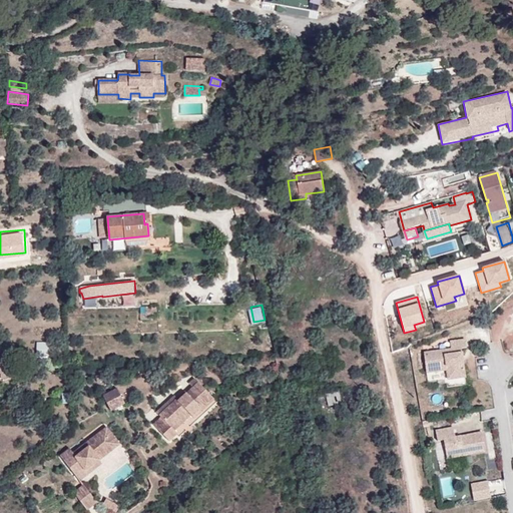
[(466,378),(462,350),(467,349),(466,340),(450,342),(450,350),(424,353),(426,374),(446,371),(448,381),(466,378)]
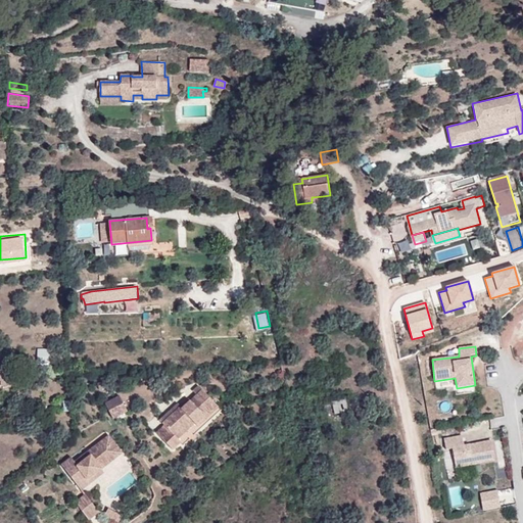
[(0,371),(0,386),(0,387),(12,382),(6,368),(0,371)]
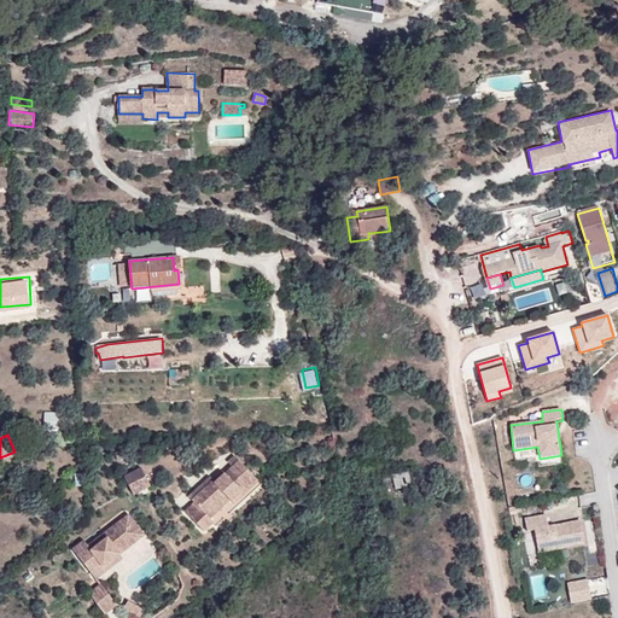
[(82,439),(82,437),(60,439),(63,447),(71,445),(74,455),(83,453),(82,439)]
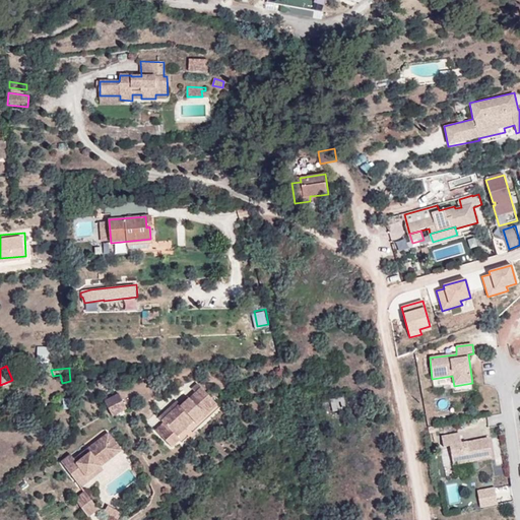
[(195,393),(201,388),(197,383),(191,388),(195,393)]
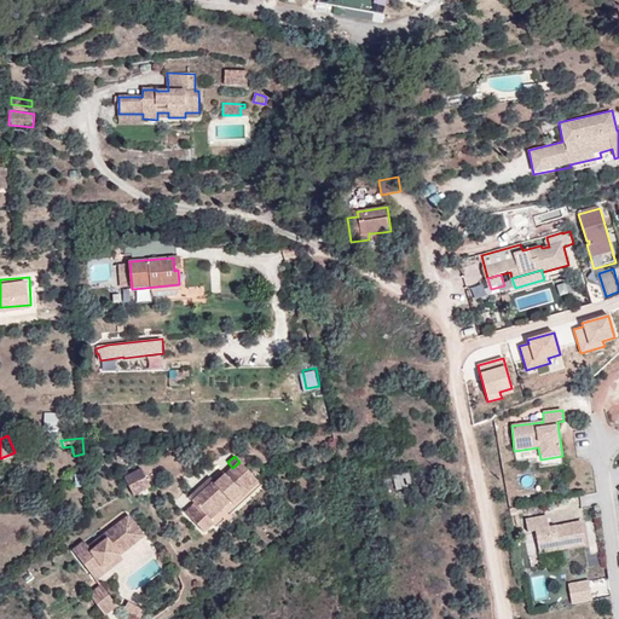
[(243,493),(256,480),(239,462),(232,468),(225,475),(215,485),(213,481),(192,501),(195,503),(186,513),(204,532),(214,524),(209,518),(207,515),(227,497),(230,499),(235,505),(246,496),(243,493)]
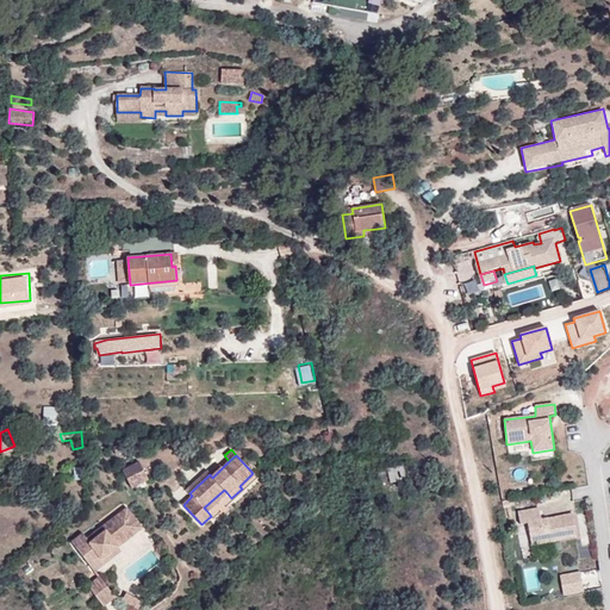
[(139,462),(131,466),(141,485),(149,480),(139,462)]
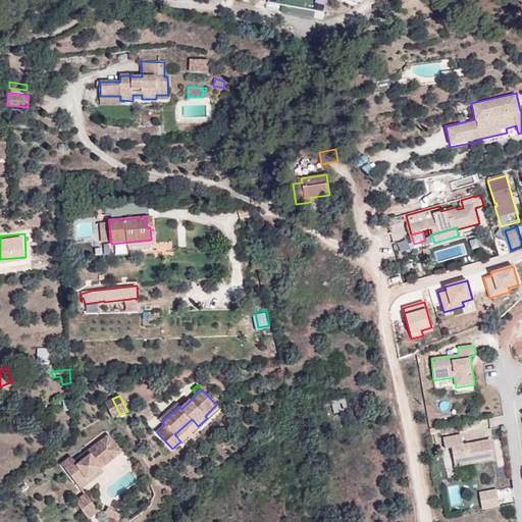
[(181,409),(190,401),(188,398),(179,406),(181,409)]
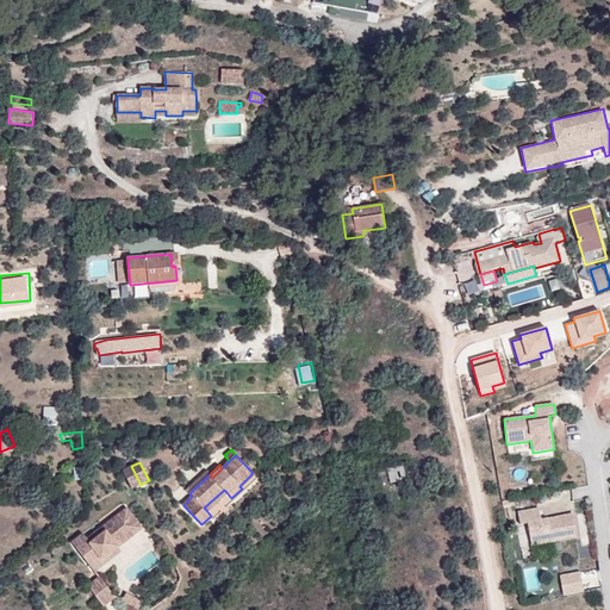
[(406,479),(403,465),(387,468),(391,483),(406,479)]
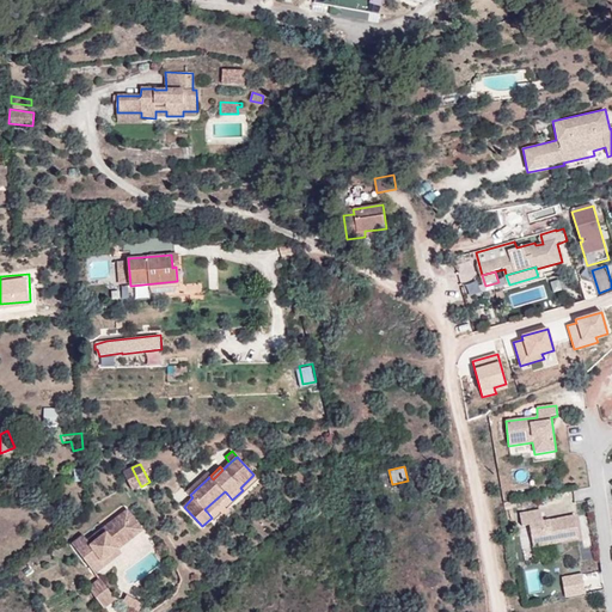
[(141,487),(132,467),(123,472),(133,490),(141,487)]
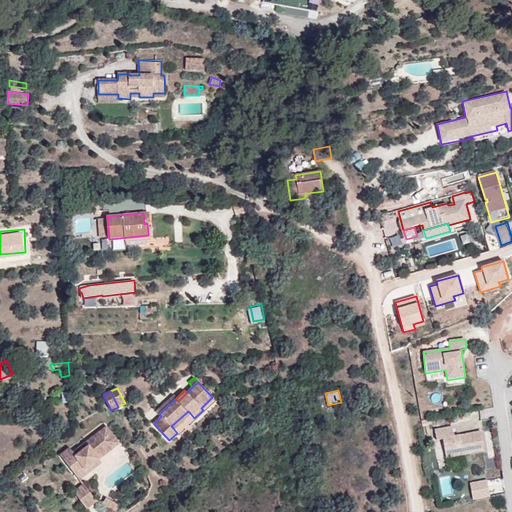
[(159,414),(176,398),(174,397),(158,412),(159,414)]
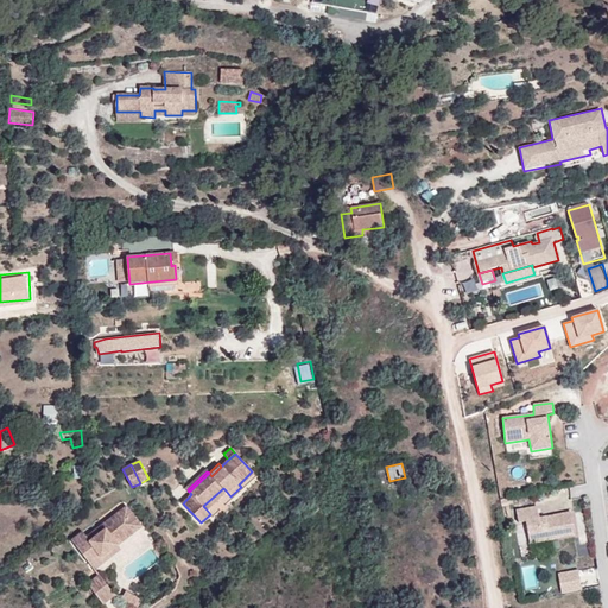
[(254,474),(252,472),(239,485),(241,487),(254,474)]
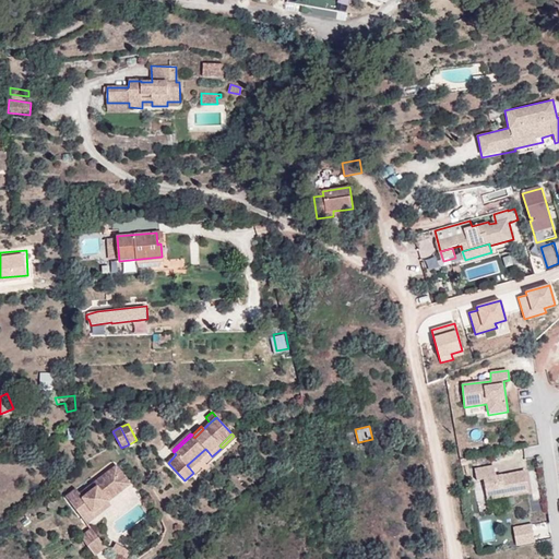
[(187,465),(189,467),(207,451),(205,449),(187,465)]
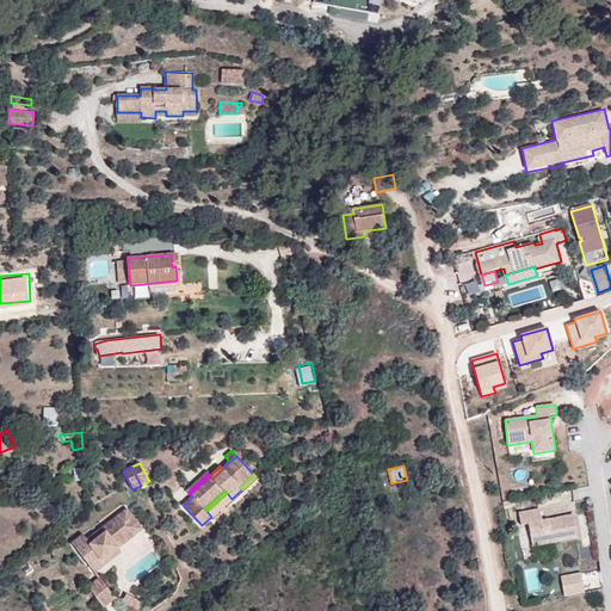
[(532,544),(578,536),(574,513),(542,518),(539,507),(518,511),(520,523),(529,522),(532,544)]
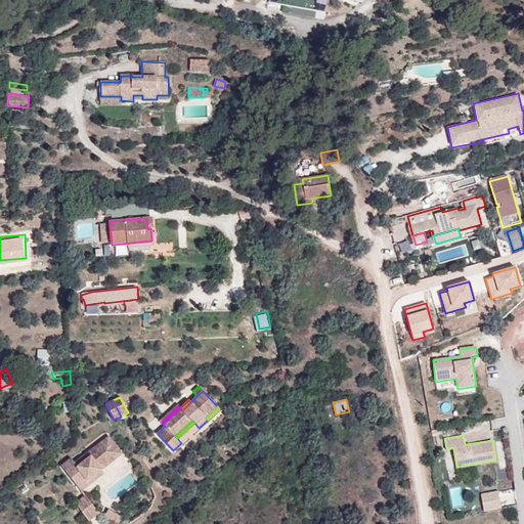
[(110,437),(105,439),(117,453),(99,467),(101,470),(123,453),(110,437)]
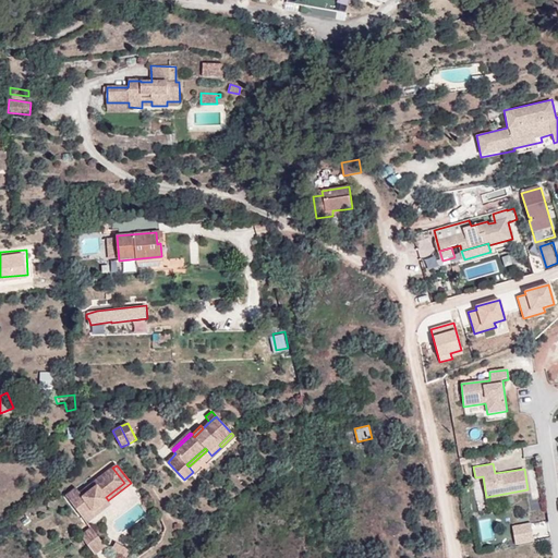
[(112,468),(93,483),(96,487),(83,497),(81,493),(76,488),(67,496),(84,519),(108,500),(106,497),(124,483),(112,468)]
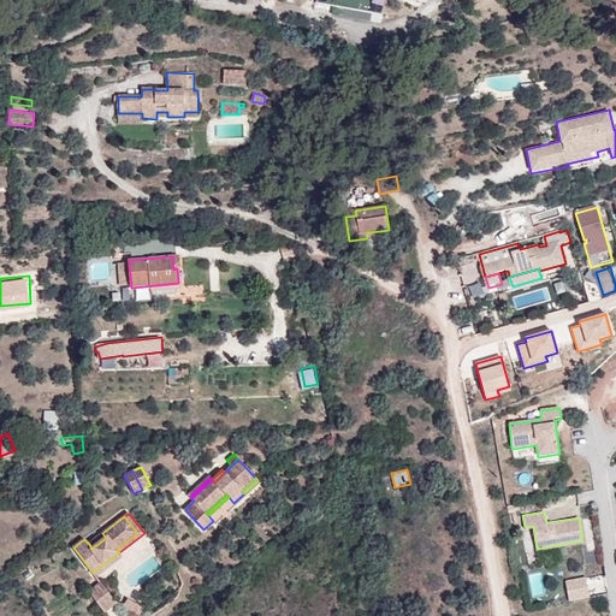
[(106,538),(102,533),(89,544),(92,549),(106,538)]
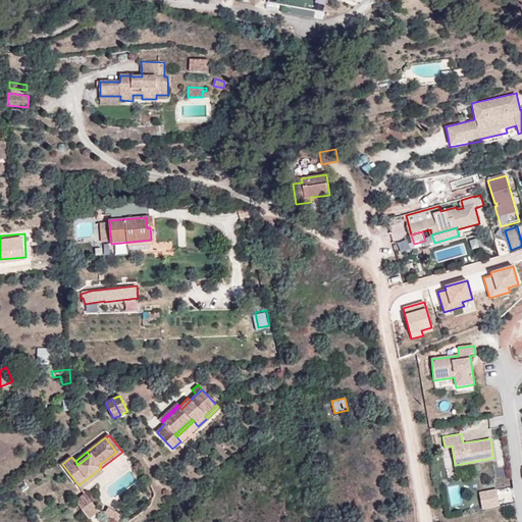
[(101,468),(79,485),(81,489),(104,471),(101,468)]
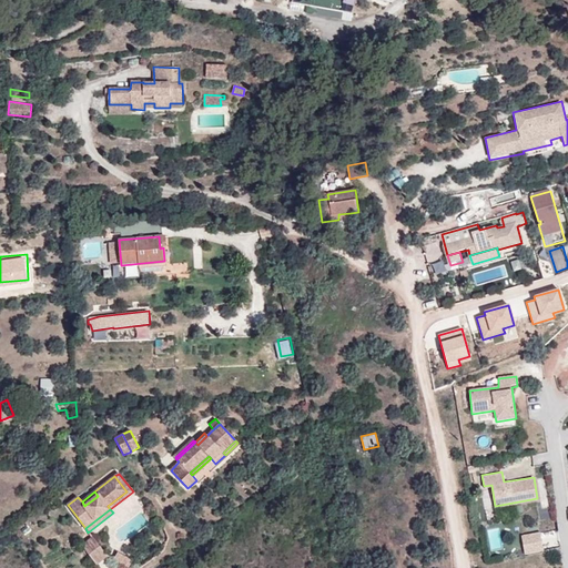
[(520,535),(524,554),(543,549),(538,530),(520,535)]
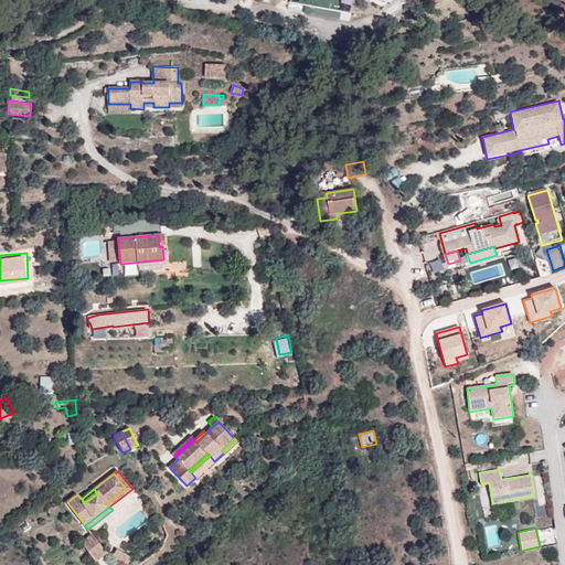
[(96,562),(107,553),(93,534),(82,543),(96,562)]
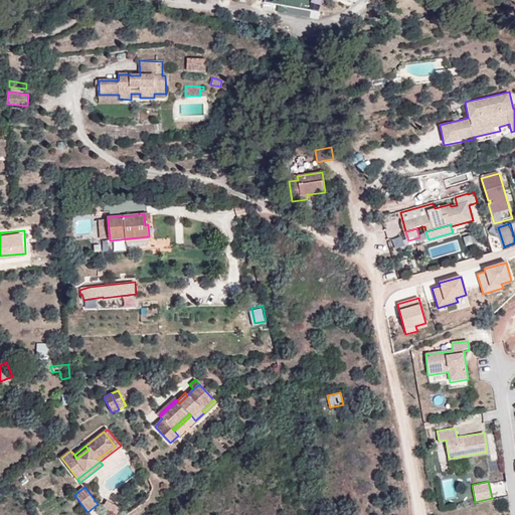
[(120,507),(107,499),(103,506),(116,514),(120,507)]
